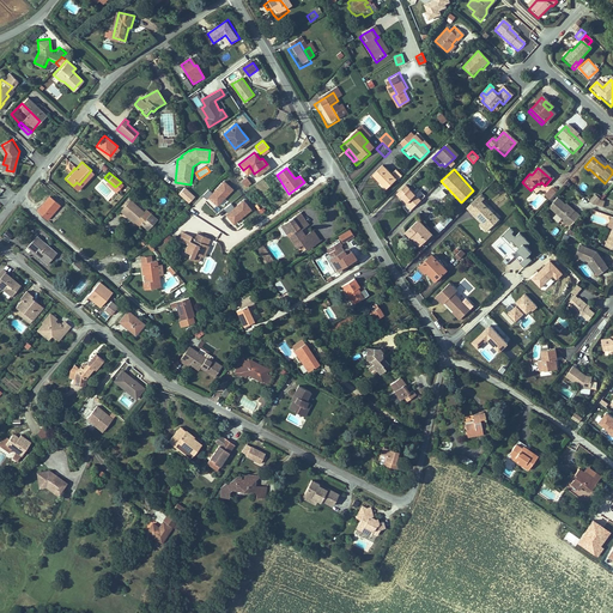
[(386,194),(393,187),(394,188),(399,183),(394,178),(389,183),(380,173),(368,183),(376,190),(380,188),(386,194)]
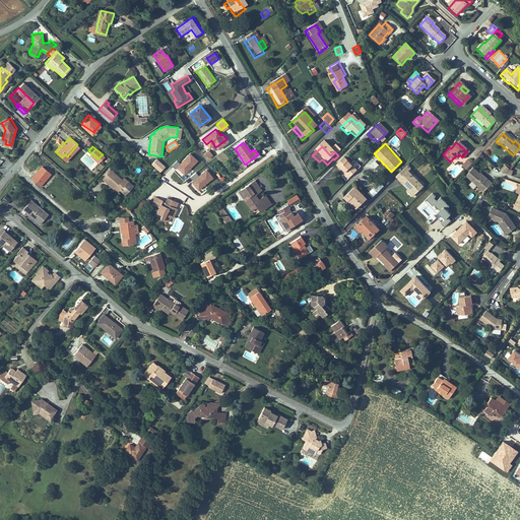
[(180,163),(177,160),(173,165),(185,176),(198,159),(189,151),(180,163)]
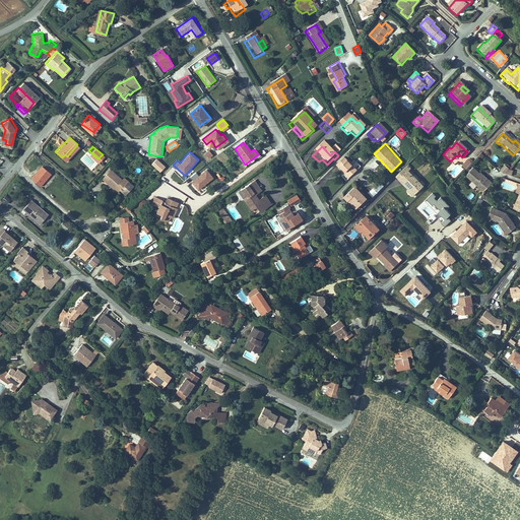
[(161,167),(152,158),(147,164),(156,172),(161,167)]
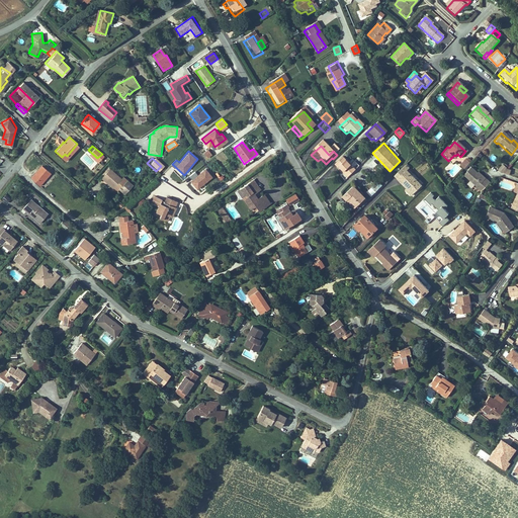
[(341,175),(346,180),(353,172),(356,169),(352,164),(348,168),(340,160),(331,169),(334,171),(336,170),(338,172),(341,175)]
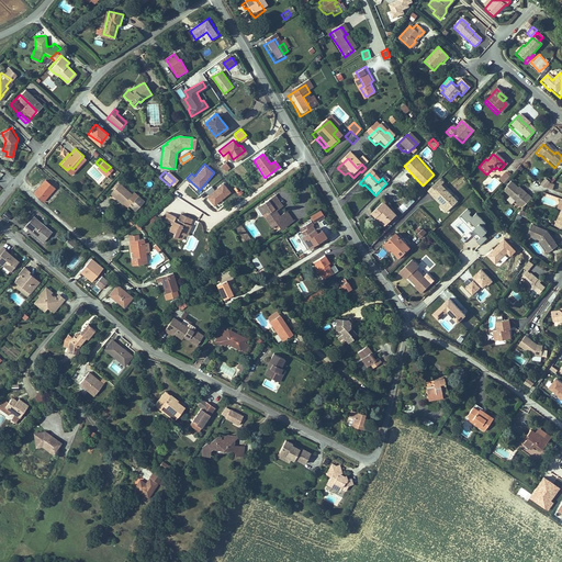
[(501,184),(507,178),(503,173),(496,181),(501,184)]
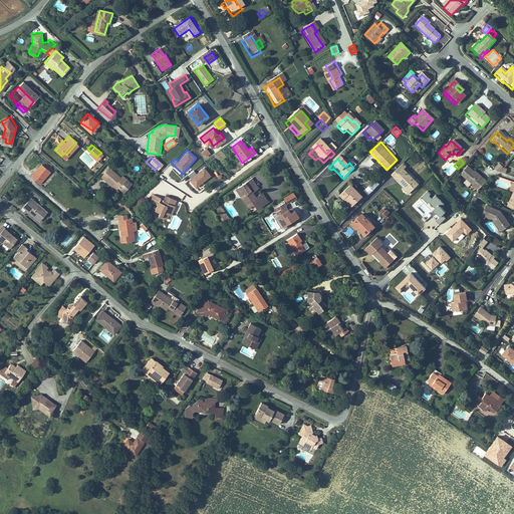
[(48,171),(39,163),(29,174),(38,182),(43,176),(48,171)]
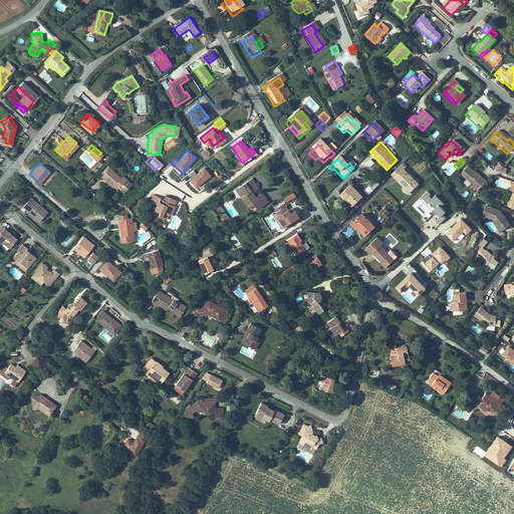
[(394,180),(395,182),(397,180),(407,191),(415,184),(398,166),(389,175),(394,180)]
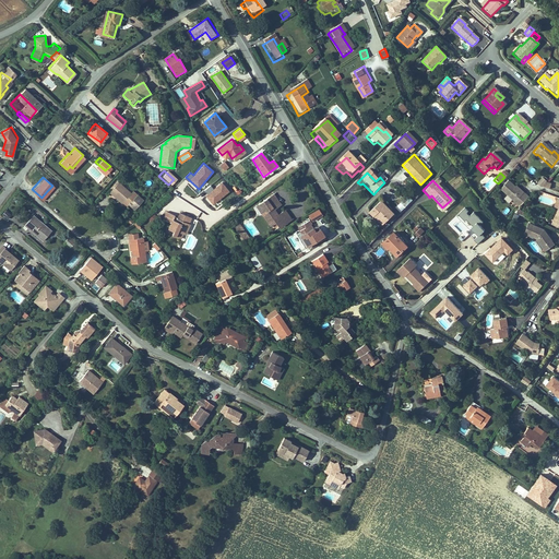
[(213,188),(211,186),(202,192),(213,204),(229,190),(222,181),(213,188)]
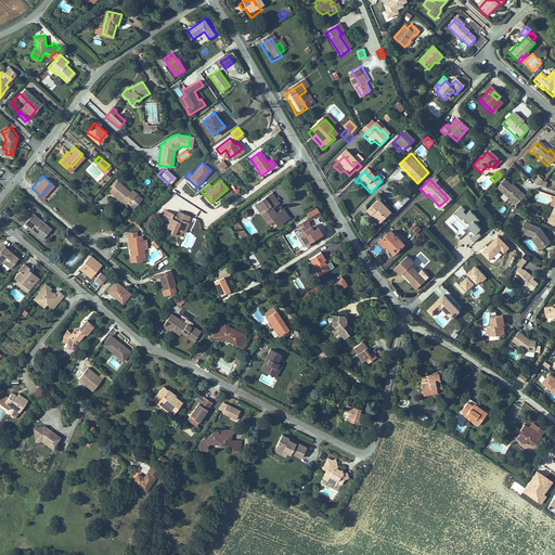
[(508,186),(502,180),(494,189),(508,202),(507,203),(512,206),(521,196),(517,192),(514,190),(513,191),(508,186)]
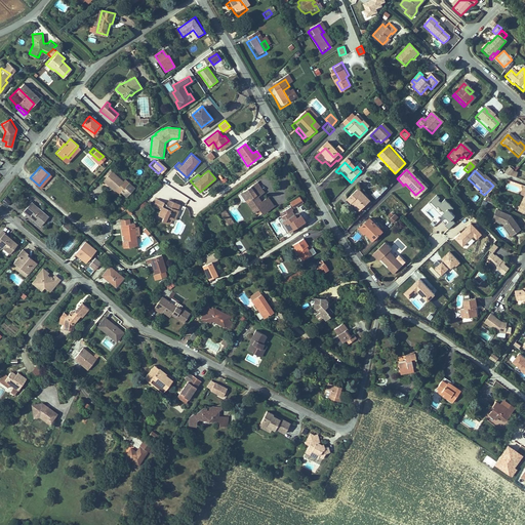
[(121,182),(110,171),(104,177),(99,182),(104,185),(105,184),(116,194),(118,192),(124,197),(131,189),(123,180),(121,182)]
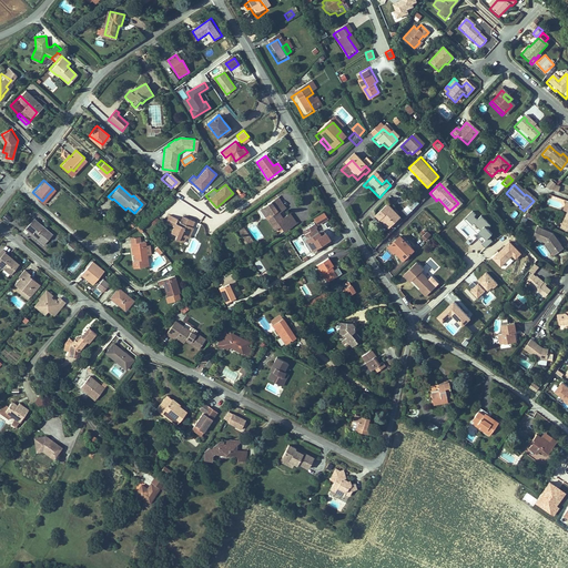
[(408,214),(419,203),(415,198),(404,210),(408,214)]
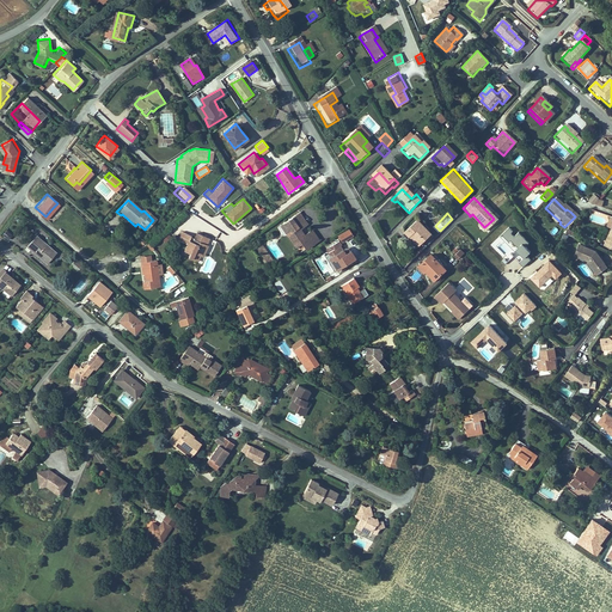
[(472,214),(470,216),(477,224),(475,225),(481,231),(484,227),(472,214)]
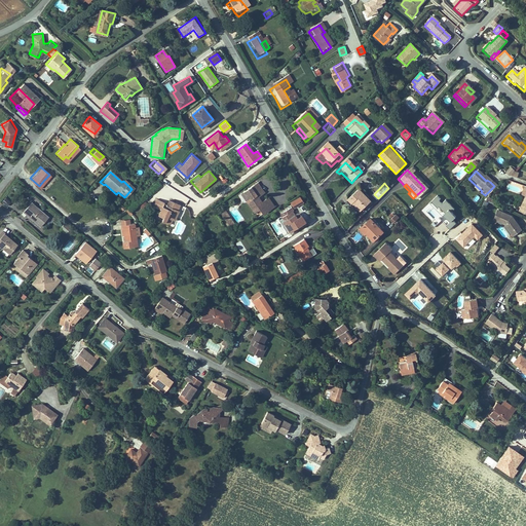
[(248,202),(246,204),(253,217),(258,214),(260,217),(265,213),(266,214),(272,210),(266,200),(259,205),(254,198),(261,194),(260,192),(256,185),(242,194),(248,202)]
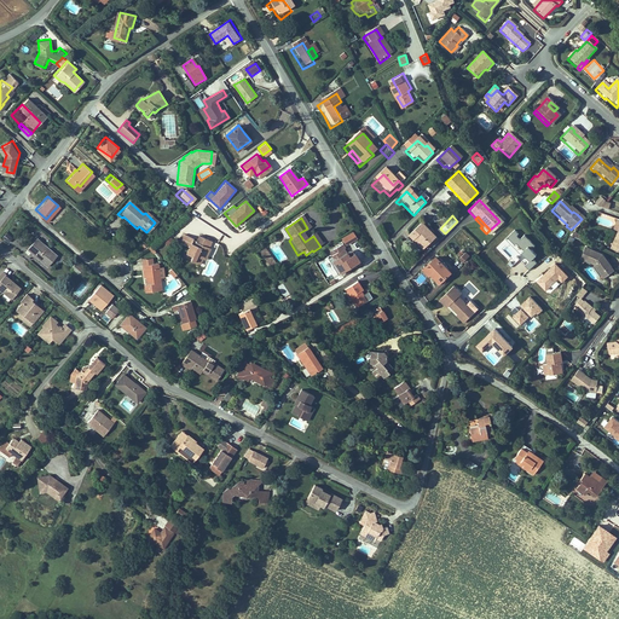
[(606,250),(618,255),(618,252),(618,223),(613,221),(611,231),(613,232),(606,250)]
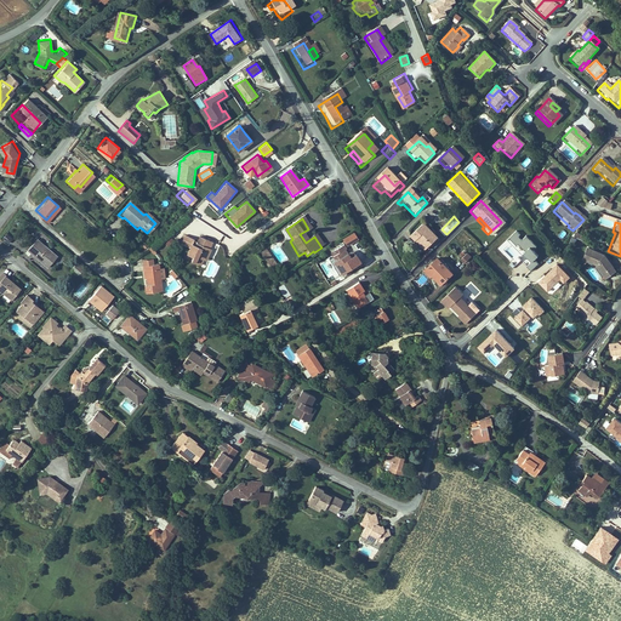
[(433,241),(419,227),(406,240),(414,248),(420,254),(433,241)]
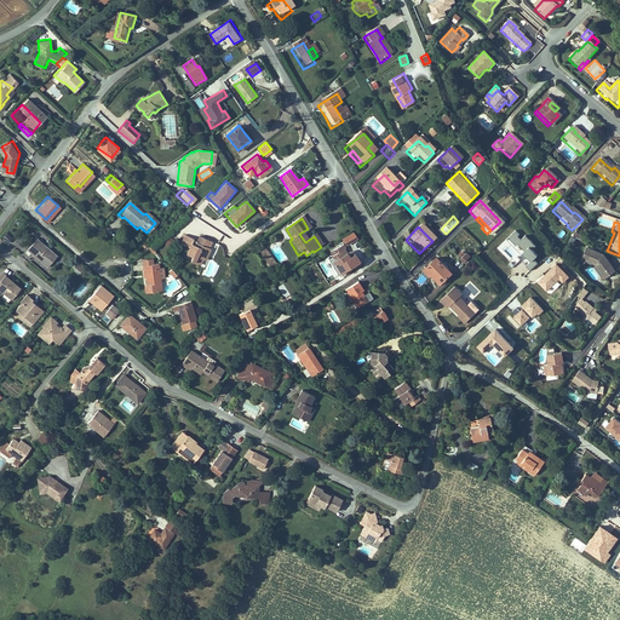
[(286,229),(280,233),(287,244),(290,241),(292,239),(286,229)]
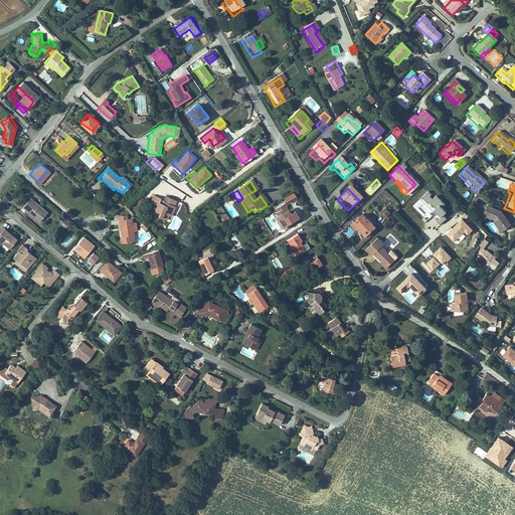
[(284,197),(288,203),(298,197),(294,191),(284,197)]
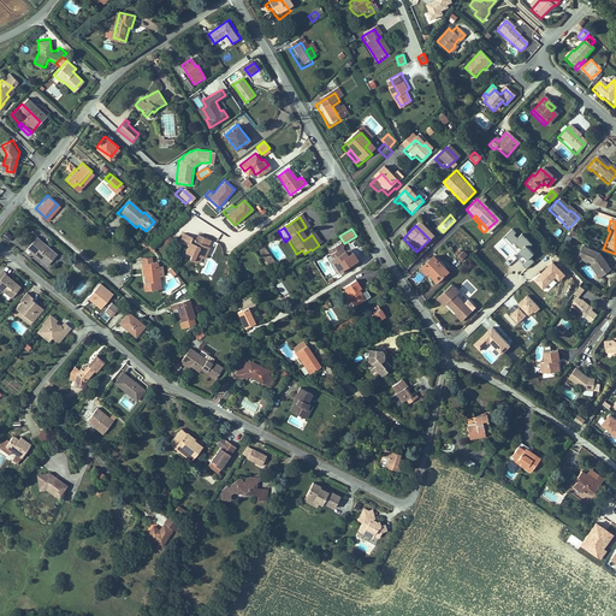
[(513,229),(493,246),(510,264),(516,258),(527,268),(534,261),(531,256),(534,252),(529,247),(533,243),(522,232),(519,236),(513,229)]
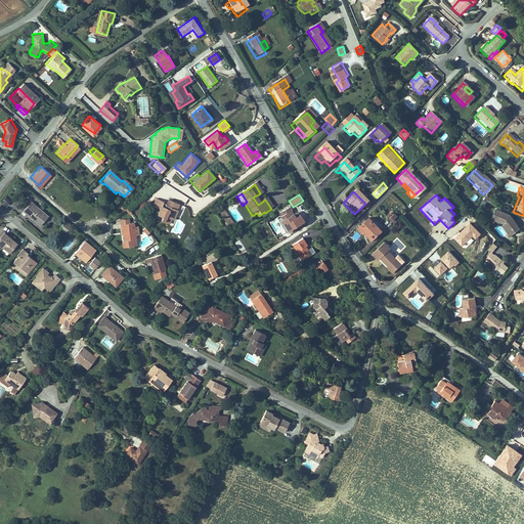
[(5,195),(1,202),(6,206),(11,201),(5,195)]
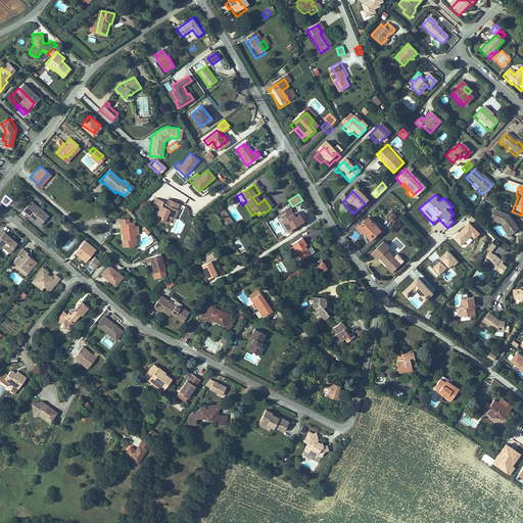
[(143,198),(138,203),(141,206),(146,201),(143,198)]
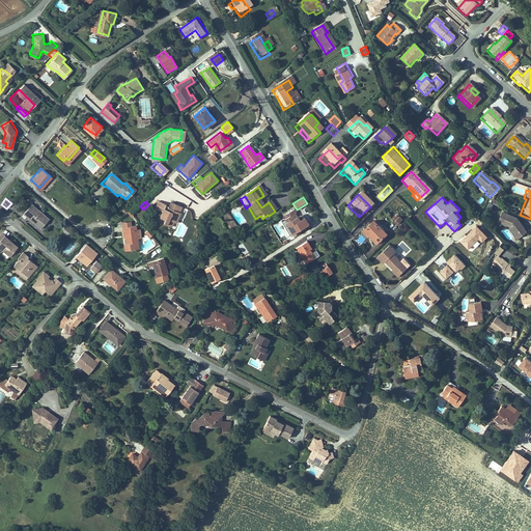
[(162,224),(168,227),(169,222),(171,223),(173,218),(176,219),(179,214),(177,213),(174,212),(177,205),(168,202),(166,205),(156,201),(154,208),(161,212),(158,219),(163,221),(162,224)]
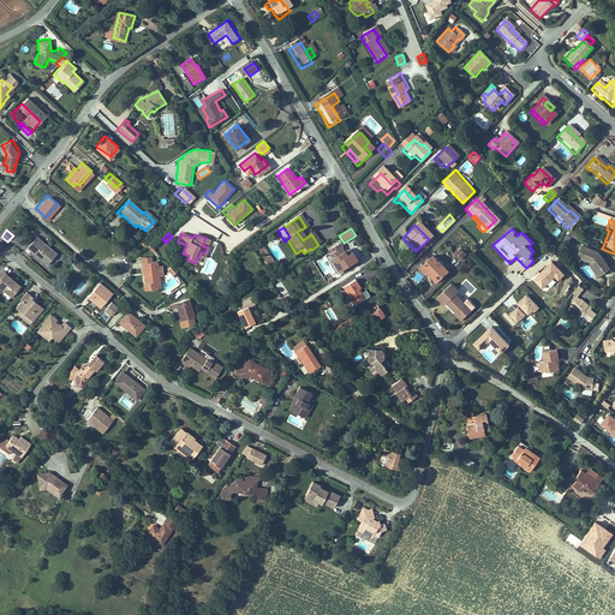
[(54,252),(35,238),(27,249),(37,257),(46,263),(54,252)]
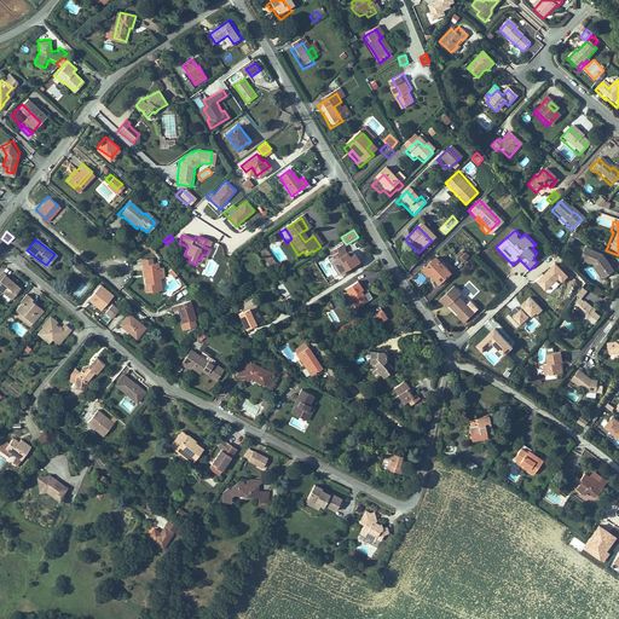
[(335,255),(331,258),(329,259),(339,277),(352,270),(347,261),(350,260),(345,253),(347,252),(345,247),(334,252),(335,255)]
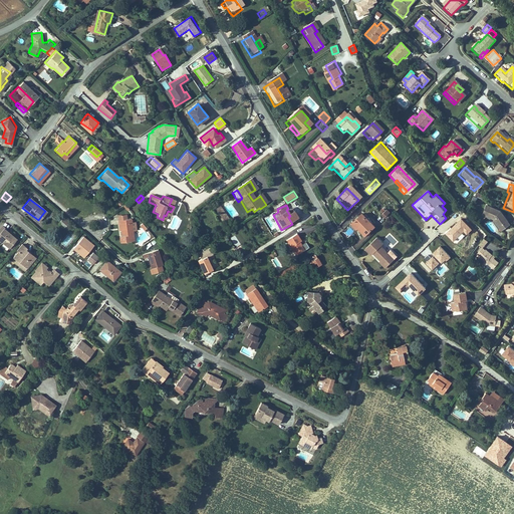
[(496,213),(482,207),(478,216),(489,221),(490,219),(490,220),(496,228),(503,223),(496,213)]
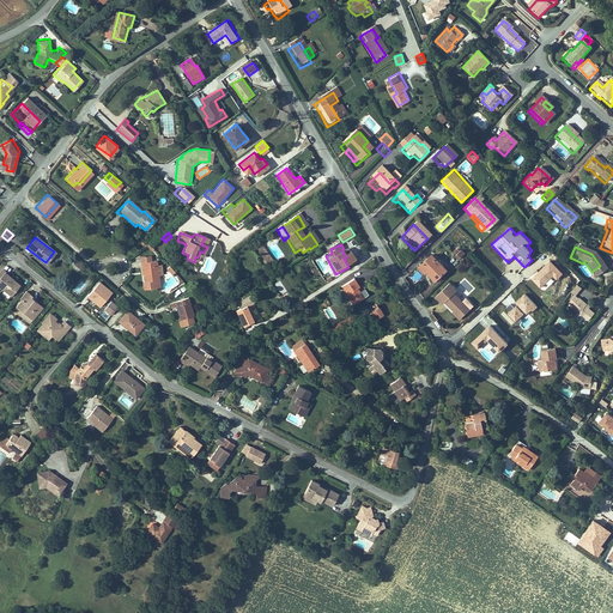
[(463,255),(460,252),(453,258),(456,261),(463,255)]
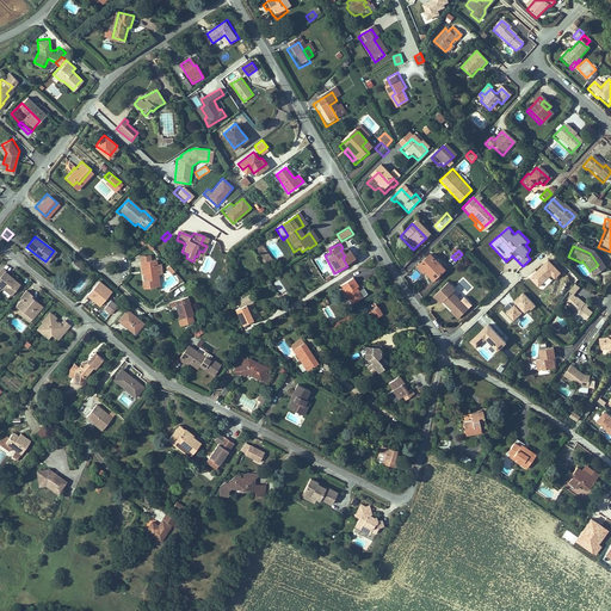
[(417,270),(423,276),(426,272),(434,281),(443,271),(427,258),(417,270)]
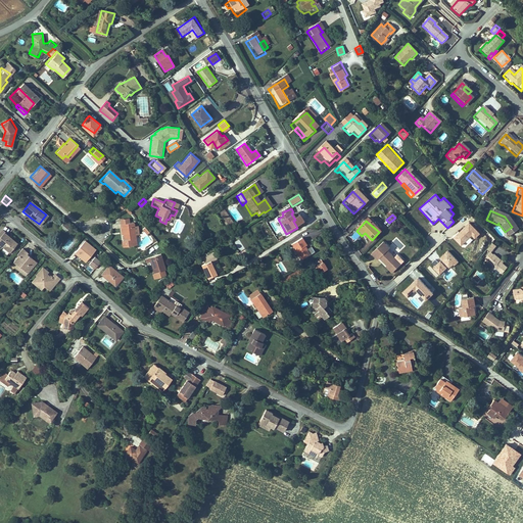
[(470,221),(453,237),(462,245),(472,235),(475,238),(480,233),(470,221)]
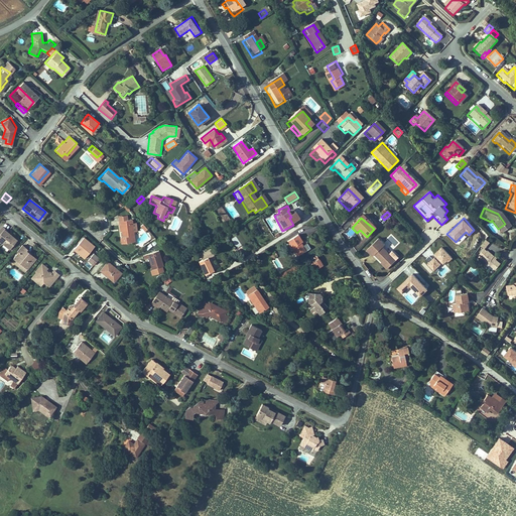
[(68,225),(60,220),(57,224),(65,229),(68,225)]
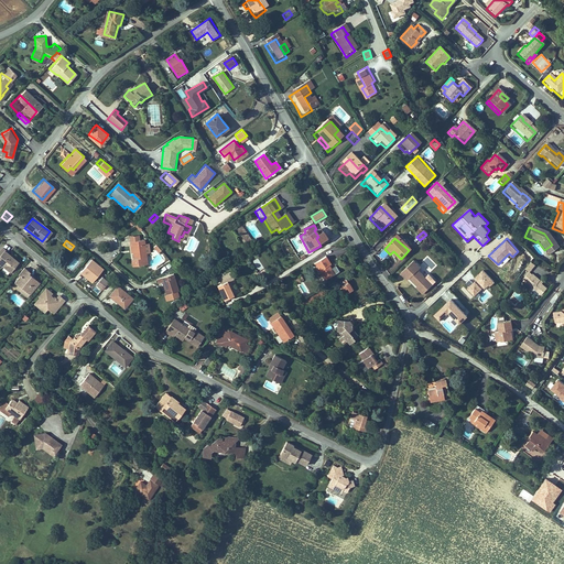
[(538,240),(537,242),(545,255),(552,250),(554,248),(552,245),(544,250),(538,241),(538,240)]
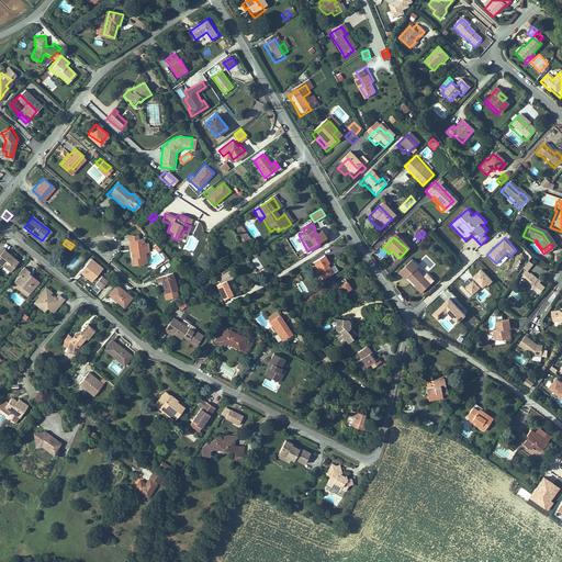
[(143,240),(131,242),(132,248),(133,248),(134,253),(135,259),(133,259),(134,267),(147,265),(143,240)]
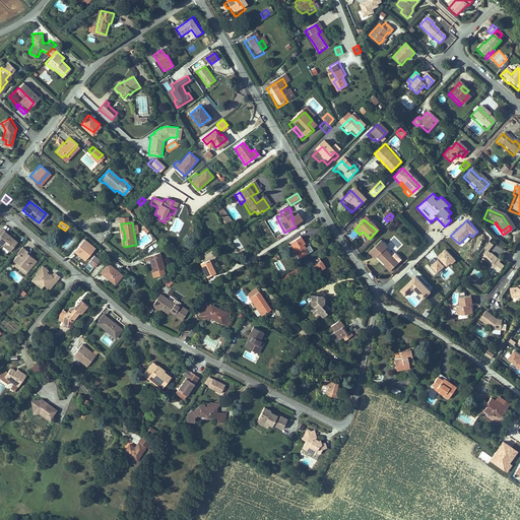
[(363,232),(360,235),(368,241),(370,239),(363,232)]
